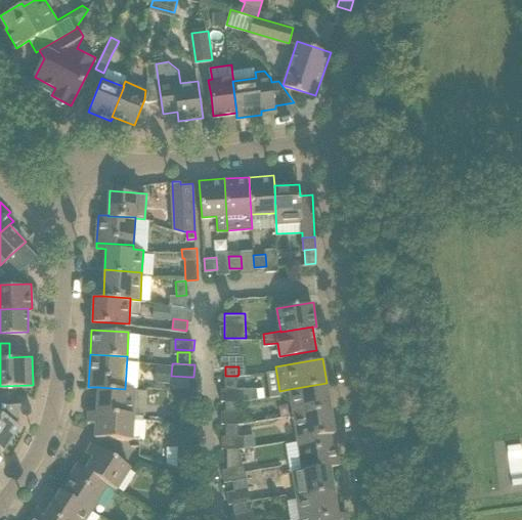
[(237,376),(225,376),(225,387),(237,387),(237,376)]
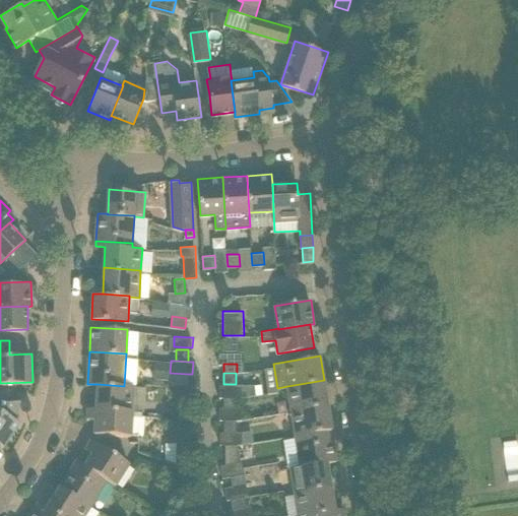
[(287,386),(293,413),(328,408),(324,380),(287,386)]
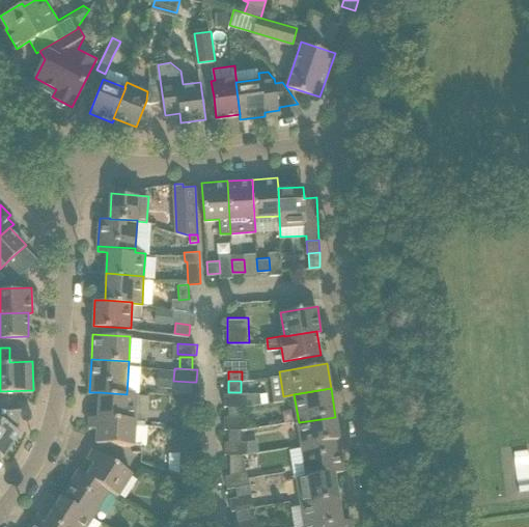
[(100,392),(98,416),(98,417),(135,419),(137,393),(127,393),(127,394),(100,392)]
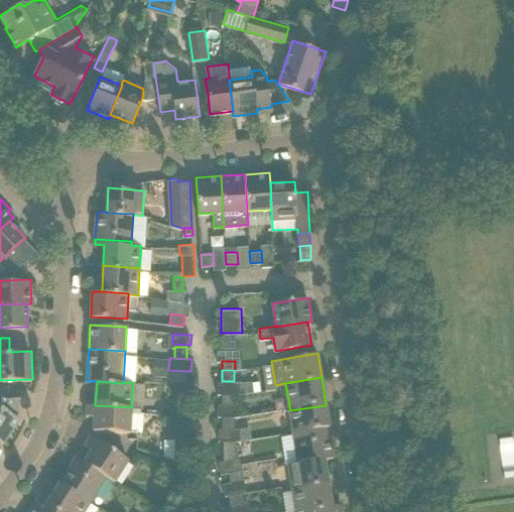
[(254,381),(240,381),(240,392),(255,390),(254,381)]
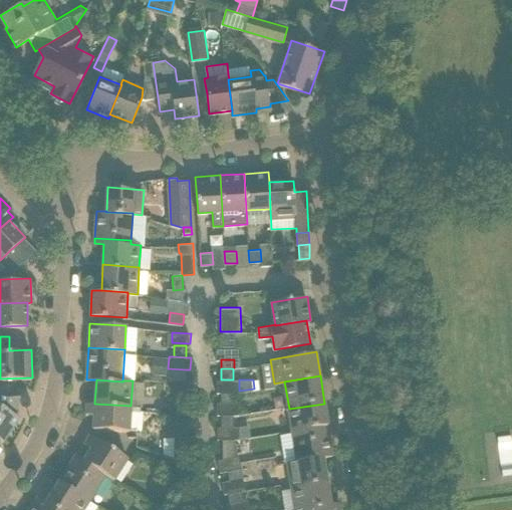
[(16,415),(21,395),(0,389),(0,438),(4,441),(19,417),(16,415)]
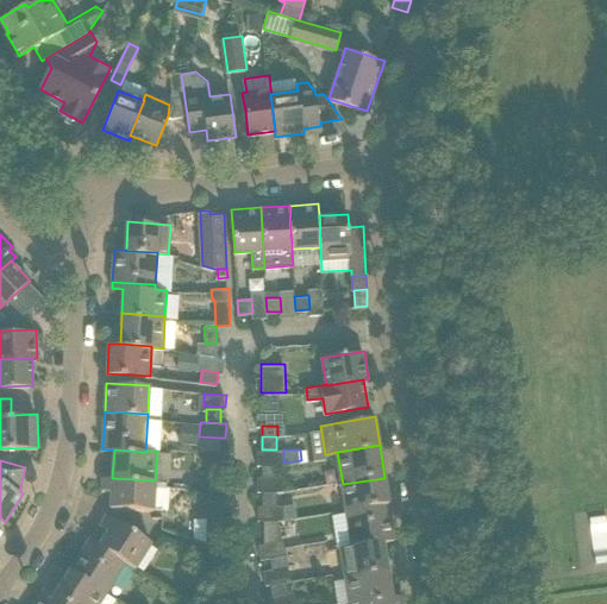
[(206,464),(207,478),(221,478),(220,464),(206,464)]
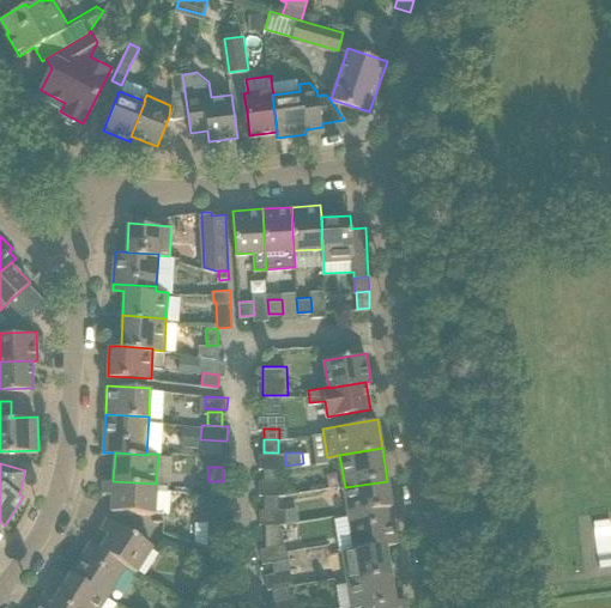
[(264,468),(264,480),(282,479),(280,467),(264,468)]
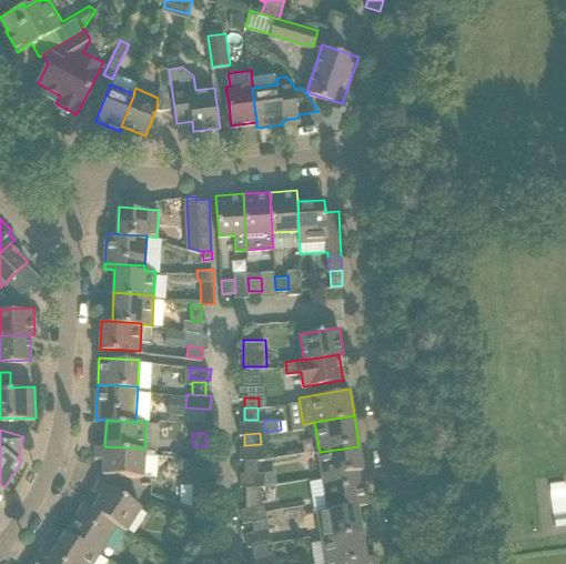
[(104,446),(104,445),(95,445),(95,456),(104,457),(103,473),(143,475),(143,473),(158,474),(158,454),(154,454),(154,450),(144,449),(104,446)]
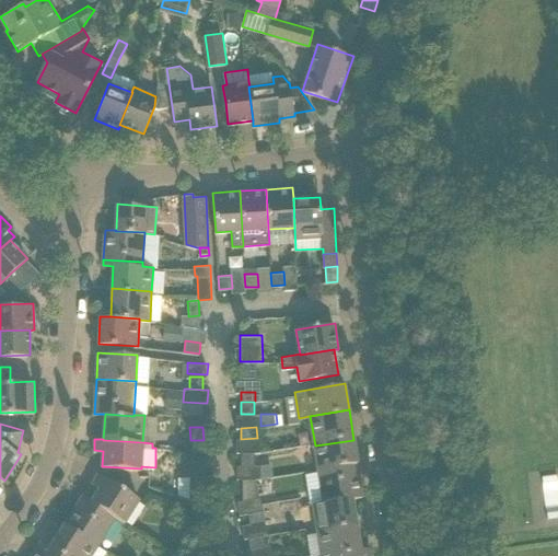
[(315,446),(320,474),(358,467),(353,440),(315,446)]
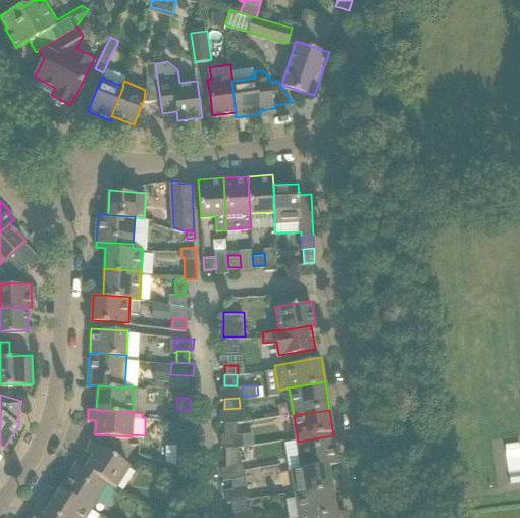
[(224,421),(225,433),(238,432),(238,420),(224,421)]
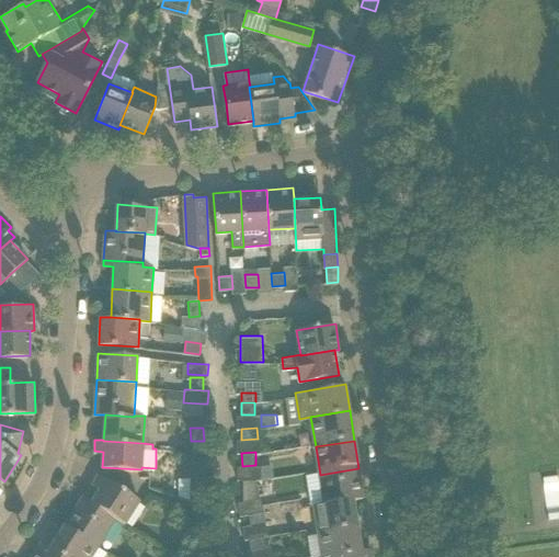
[(190,465),(191,478),(204,478),(204,465),(190,465)]
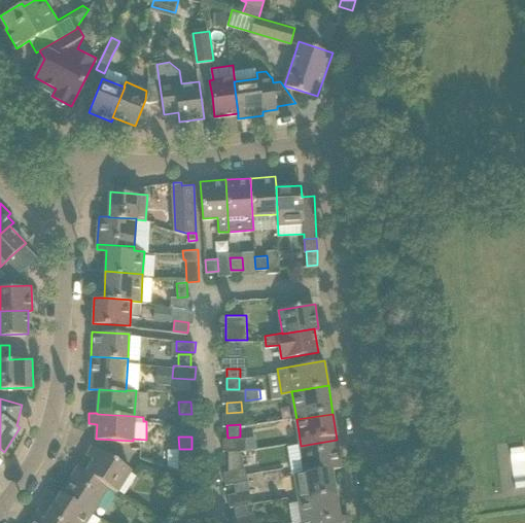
[(301,446),(305,472),(331,467),(331,468),(342,466),(337,440),(301,446)]
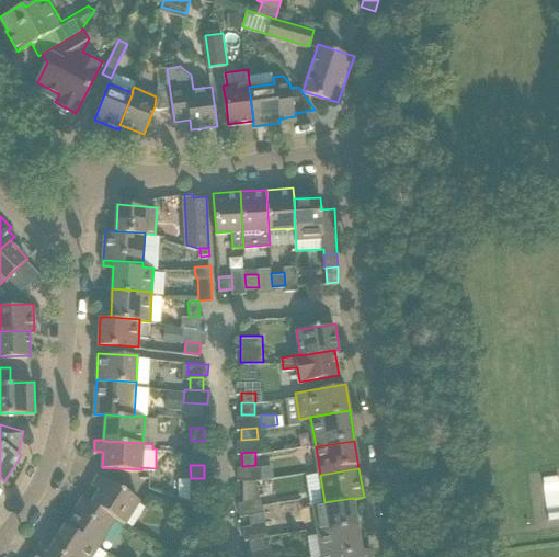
[(100,489),(92,501),(116,516),(116,518),(125,523),(139,500),(99,474),(92,484),(100,489)]
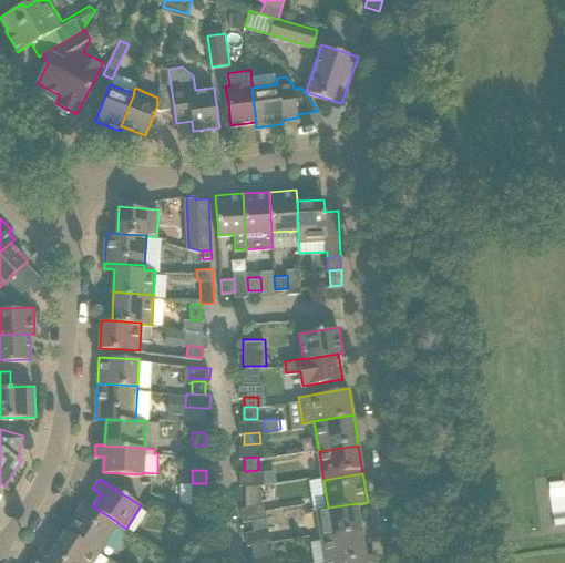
[(206,483),(193,483),(193,505),(206,510),(206,483)]
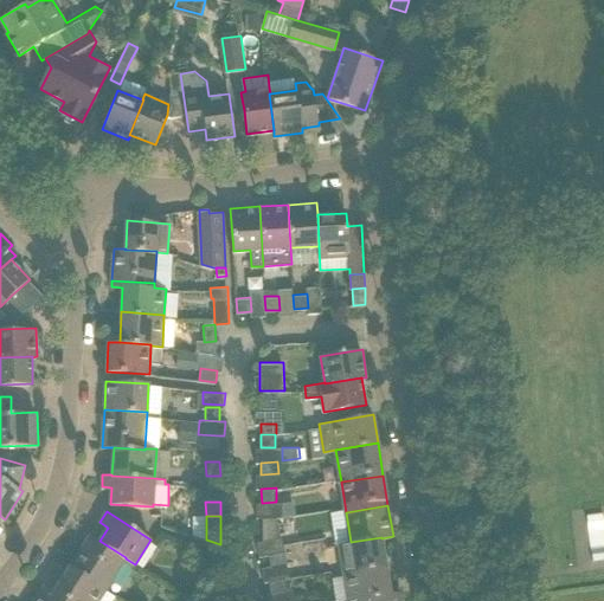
[(263,517),(264,541),(282,537),(278,517),(263,517)]
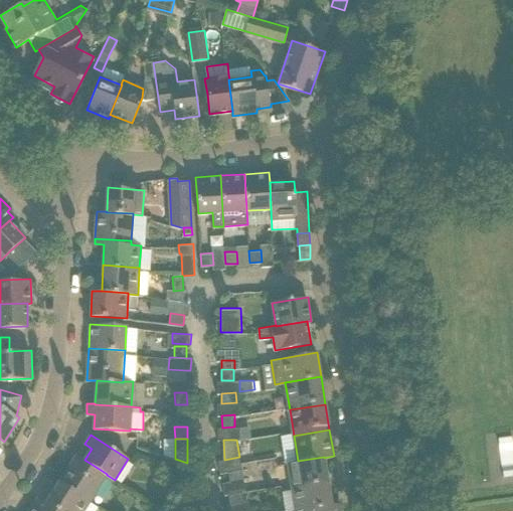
[(76,455),(61,478),(93,497),(107,475),(107,474),(84,460),(76,455)]
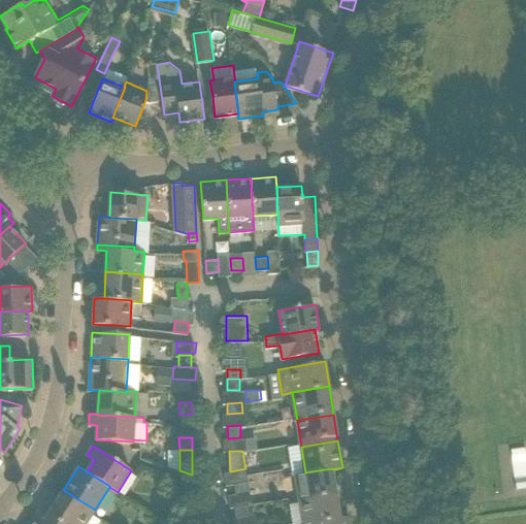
[(295,473),(299,499),(336,493),(332,469),(332,468),(305,472),(295,473)]
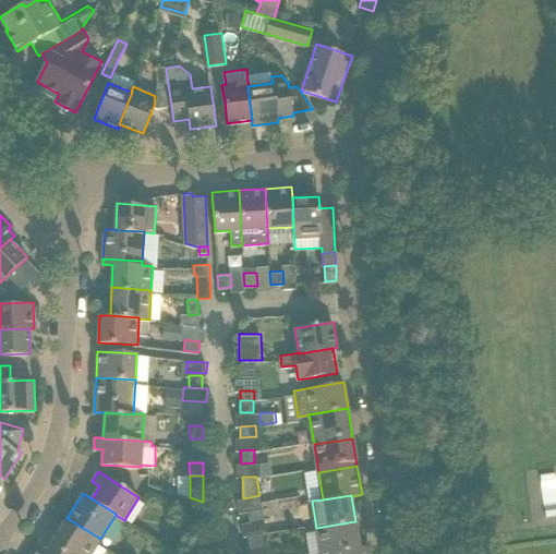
[(180,530),(192,533),(196,522),(200,524),(204,512),(182,504),(176,521),(182,524),(180,530)]
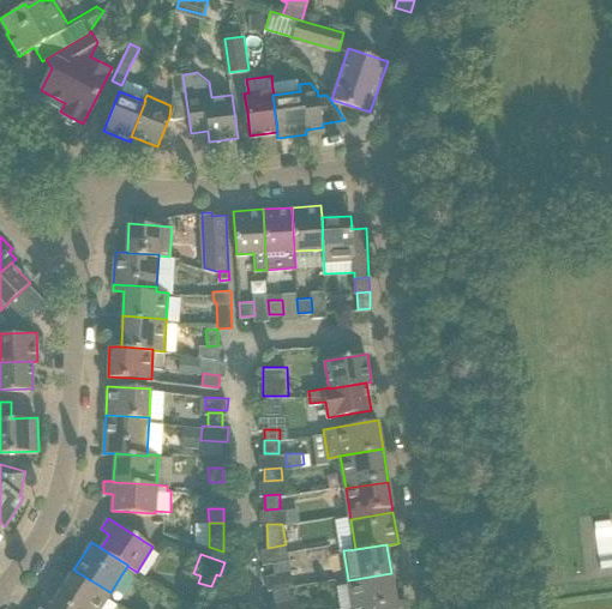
[(273,561),(275,573),(292,570),(289,558),(273,561)]
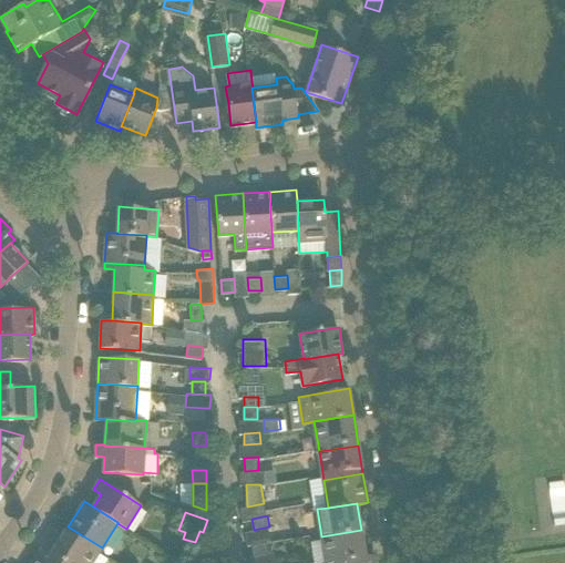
[(68,526),(51,552),(68,562),(92,562),(102,548),(68,526)]
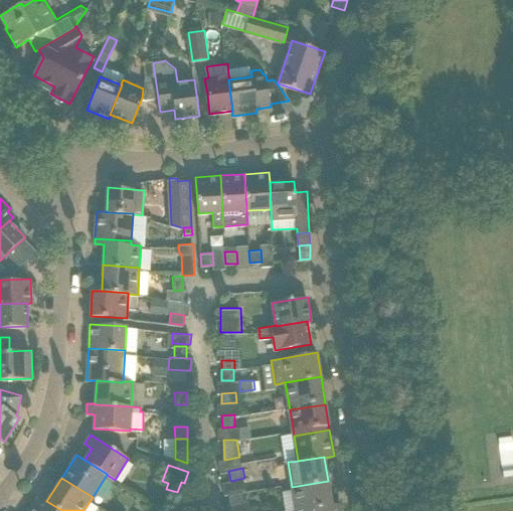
[(292,487),(296,510),(332,505),(332,504),(328,481),(292,487)]
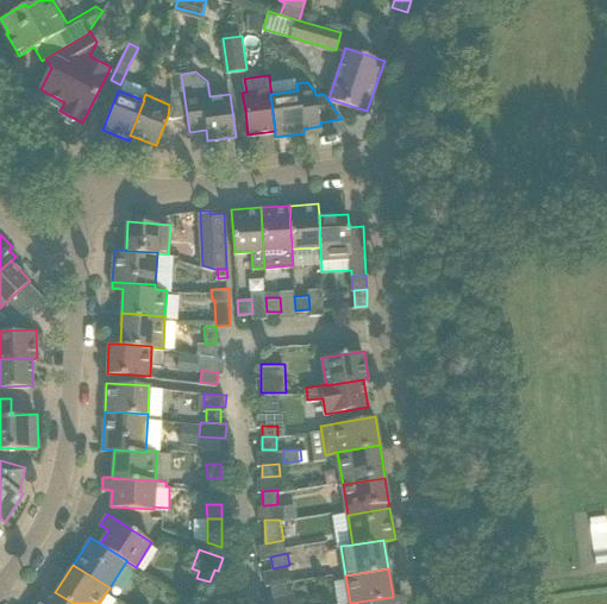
[(270,583),(270,584),(273,595),(289,592),(287,580),(270,583)]
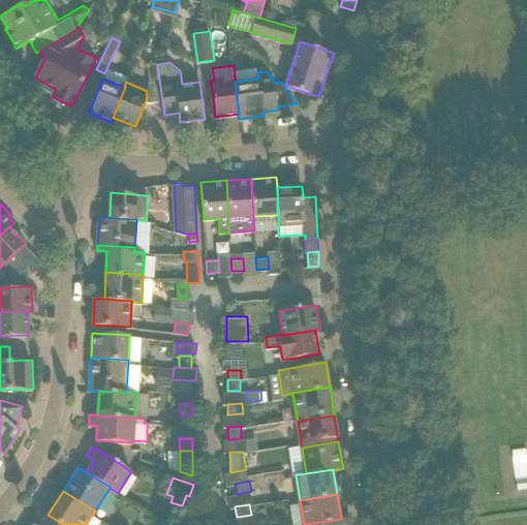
[(39,510),(29,524),(63,524),(48,515),(39,510)]
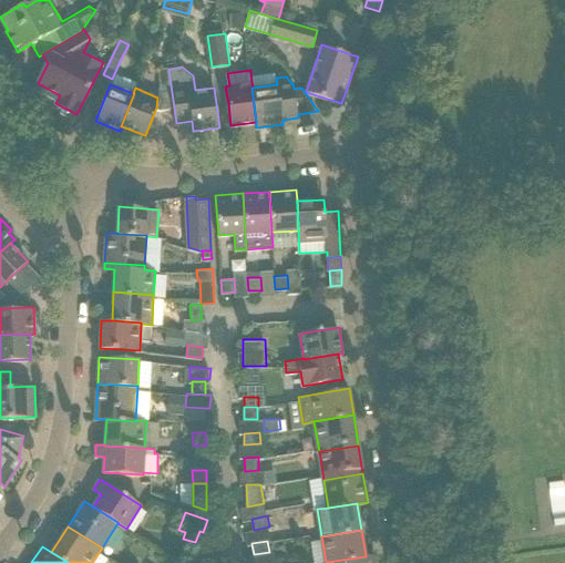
[(326,562),(377,562),(376,553),(366,555),(366,556),(326,562)]
